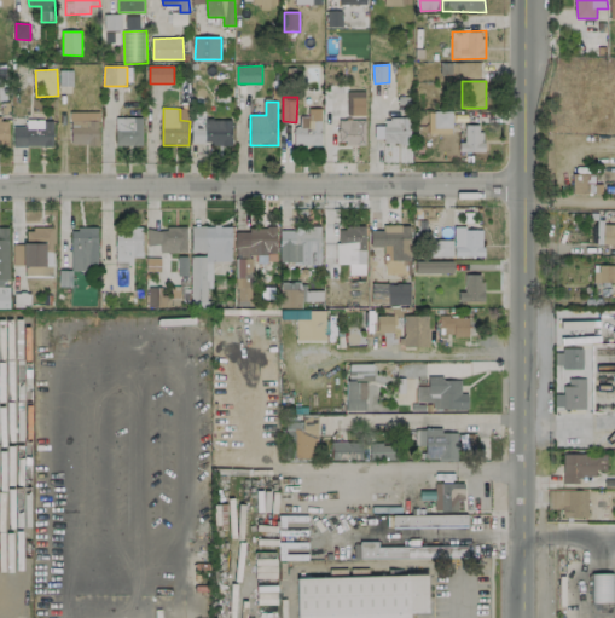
[(324,110),(311,109),(311,117),(297,116),(296,145),(323,146),(324,110)]
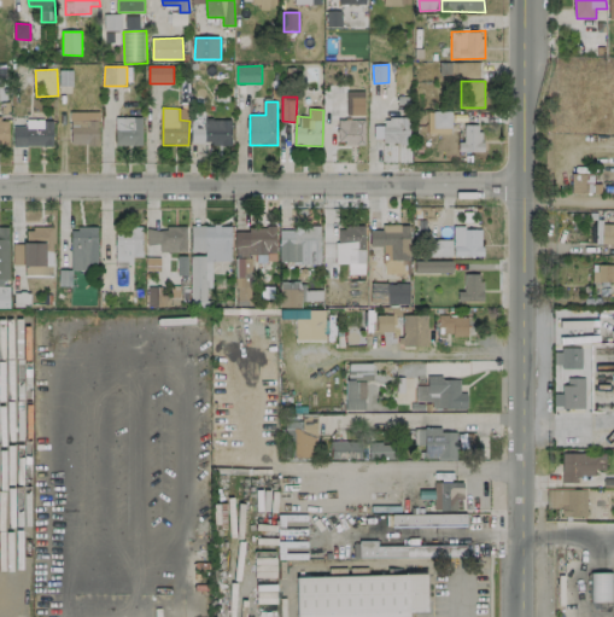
[(454,112),(436,111),(436,128),(454,128),(454,112)]
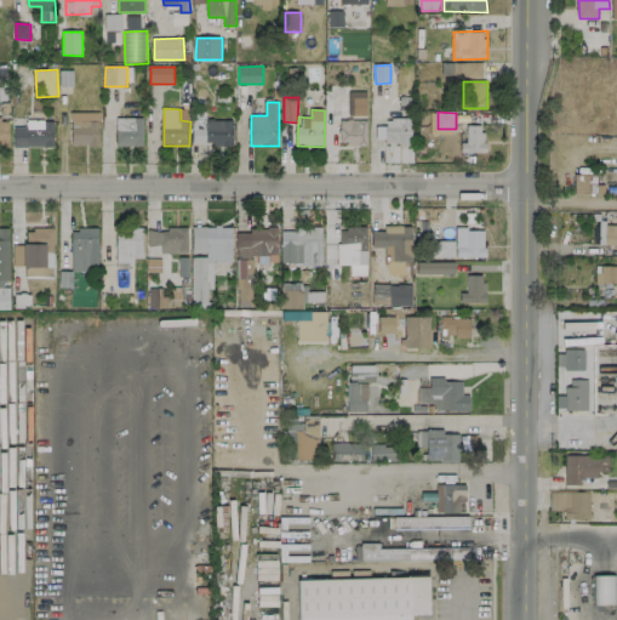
[(101,146),(101,113),(73,113),(73,146),(101,146)]
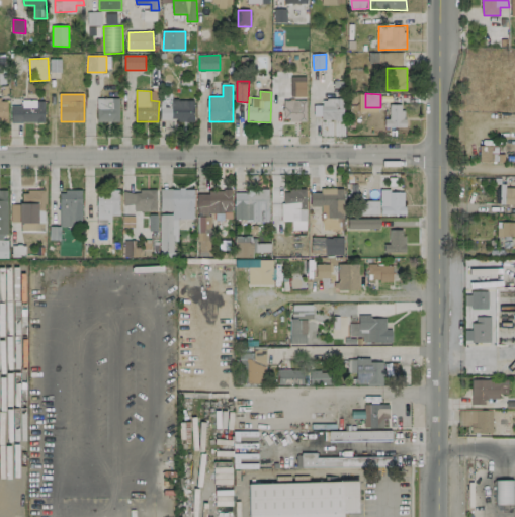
[(162,121),(195,121),(195,101),(173,100),(173,95),(162,95),(162,121)]
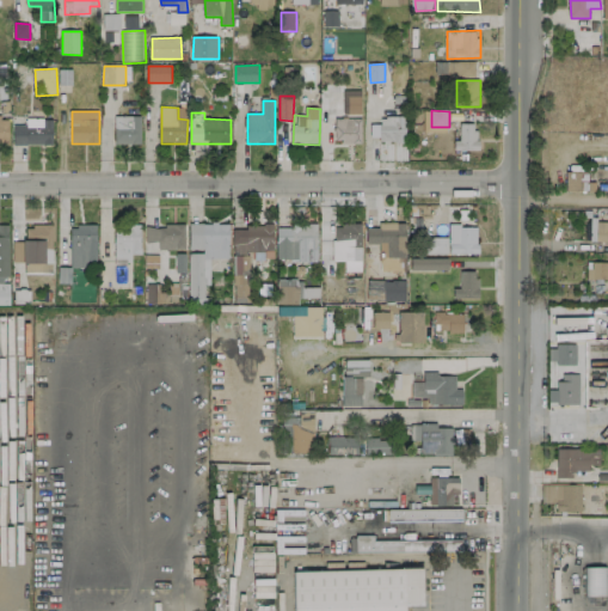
[(11,118),(0,117),(0,144),(10,145),(11,118)]
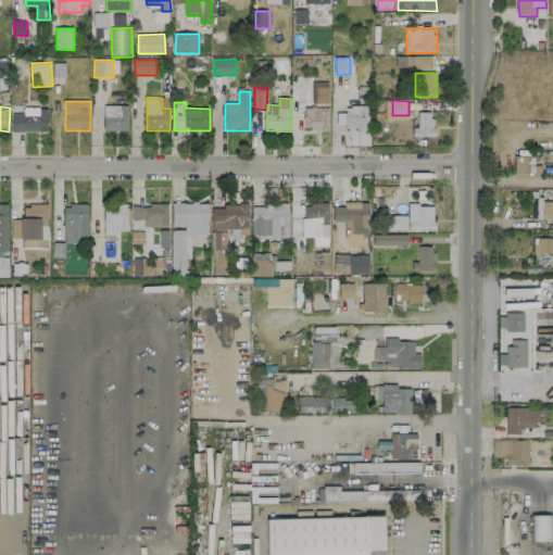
[(129,106),(105,106),(107,131),(129,131),(129,106)]
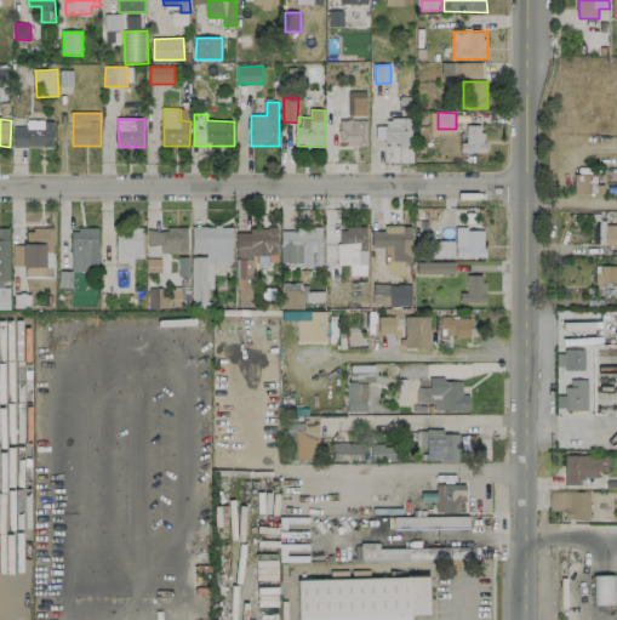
[(413,119),(388,119),(388,128),(377,128),(378,144),(413,143),(413,119)]
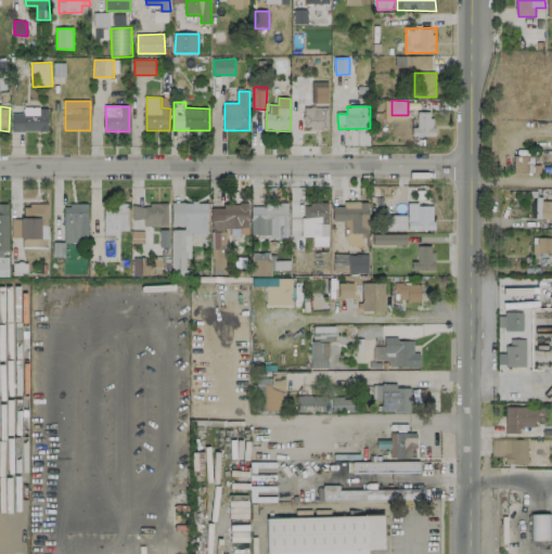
[(330,107),(305,108),(306,130),(330,130),(330,107)]
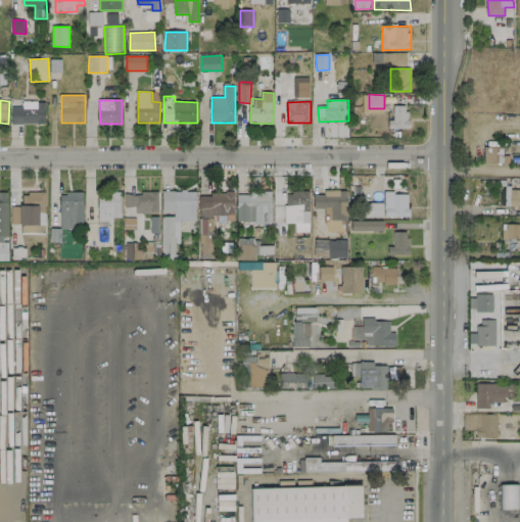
[(47,125),(47,102),(24,102),(24,107),(14,107),(14,125),(47,125)]
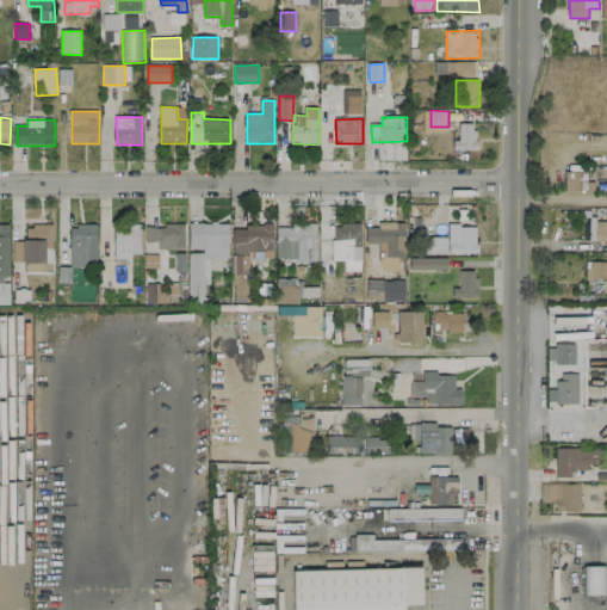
[(456,151),(478,151),(477,124),(460,124),(460,141),(454,141),(456,151)]
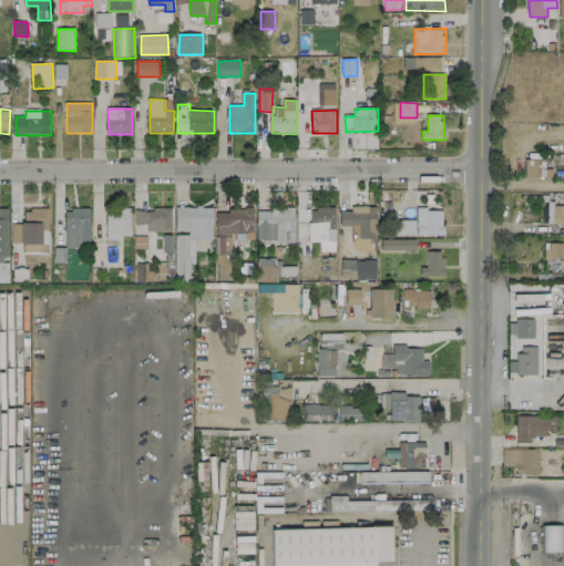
[(526,178),(546,177),(546,160),(526,160),(526,178)]
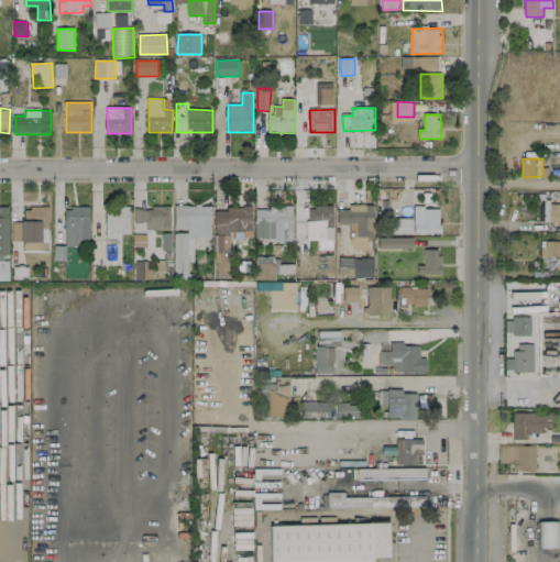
[(339,224),(352,226),(352,250),(374,250),(375,206),(351,205),(351,210),(339,210),(339,224)]
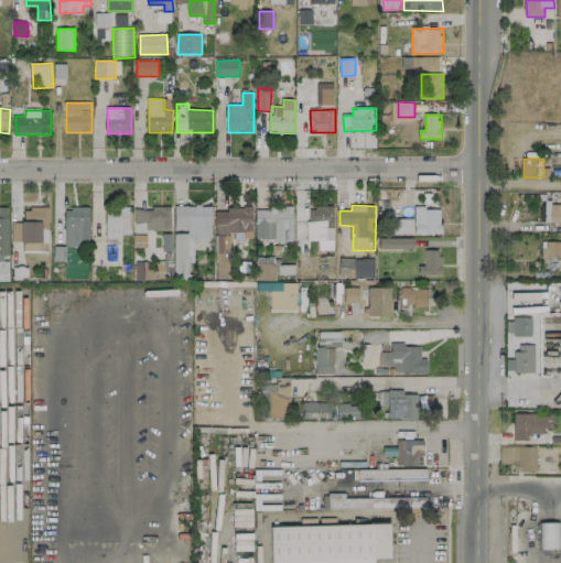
[(560,205),(548,205),(548,223),(560,223),(560,205)]
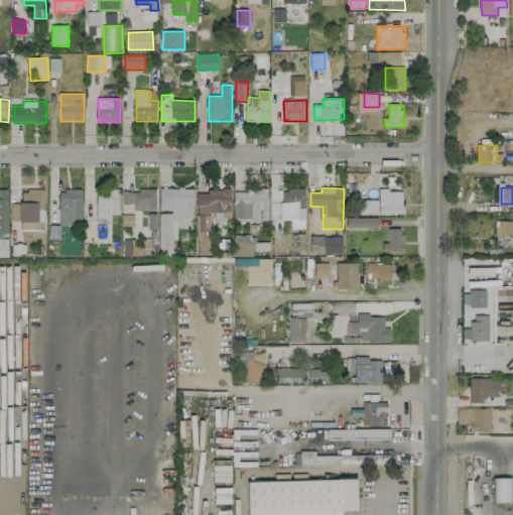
[(0,233),(8,234),(9,189),(0,189),(0,233)]
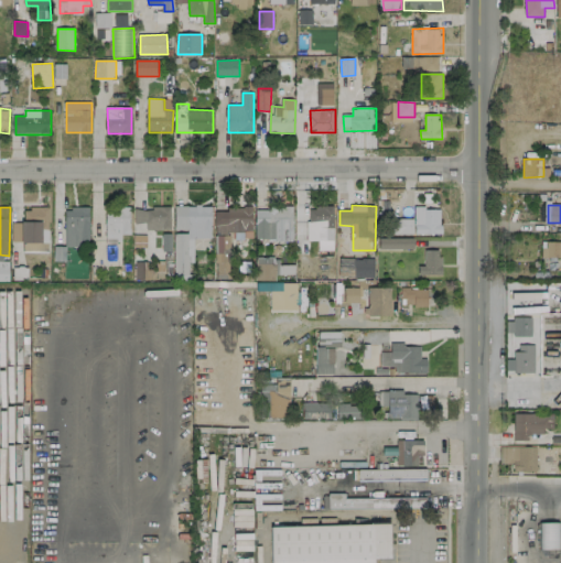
[(176,233),(176,277),(191,277),(191,263),(195,263),(195,239),(213,239),(213,207),(176,207),(176,233)]
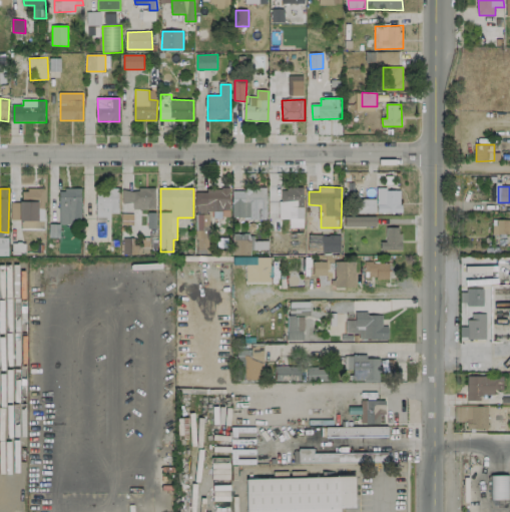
[(305,188),(283,188),(282,205),(274,205),(274,218),(291,219),(291,227),(305,228),(305,188)]
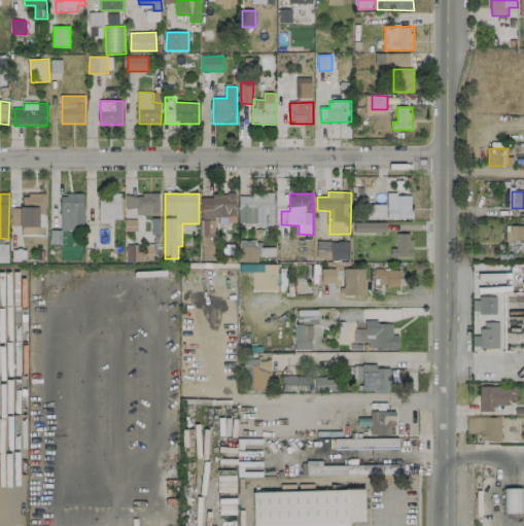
[(63,231),(77,231),(77,224),(85,224),(84,195),(62,195),(63,231)]
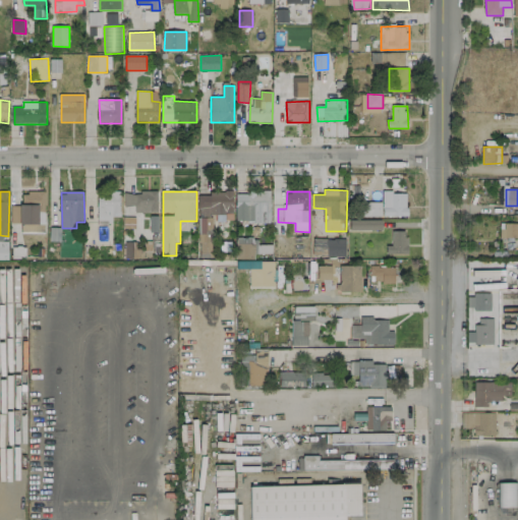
[(114,217),(121,218),(122,193),(100,192),(99,224),(113,224),(114,217)]
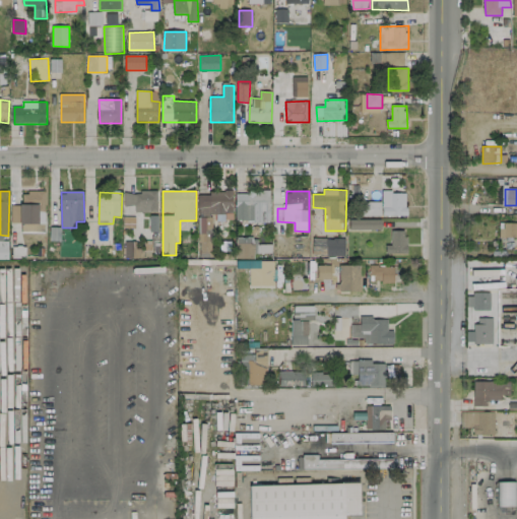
[(158,192),(126,192),(126,212),(158,213),(158,192)]
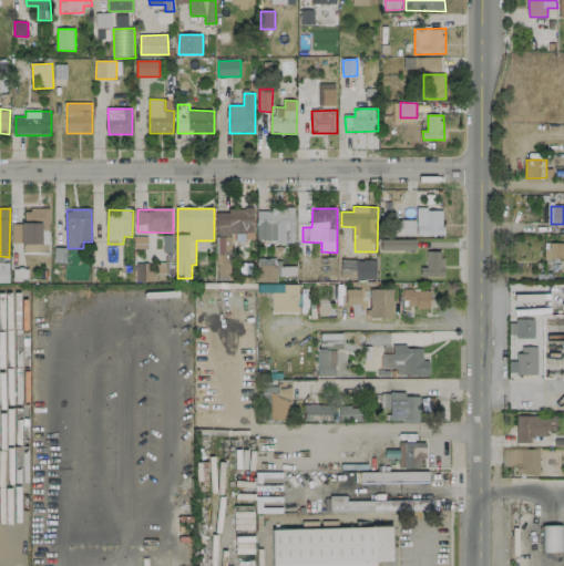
[(256,239),(254,209),(217,211),(219,277),(235,276),(234,240),(256,239)]
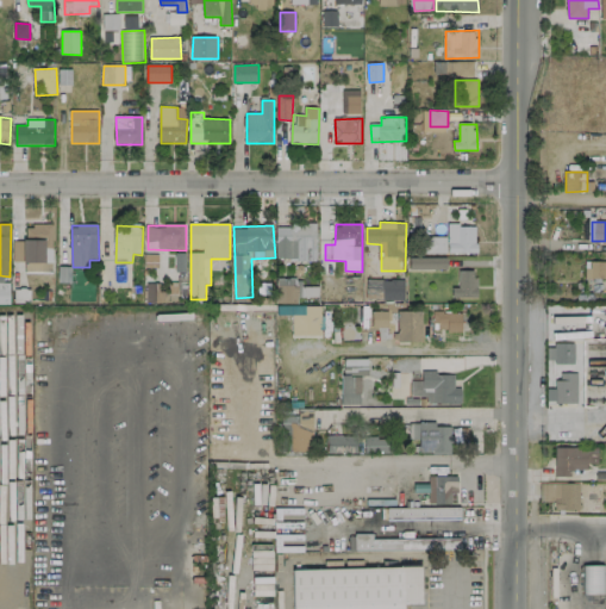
[(318,260),(318,225),(277,227),(279,261),(318,260)]
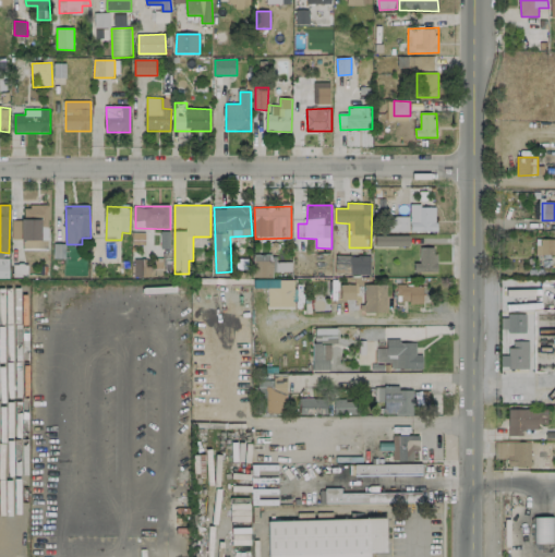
[(390,232),(437,233),(437,206),(412,206),(412,217),(390,217),(390,232)]
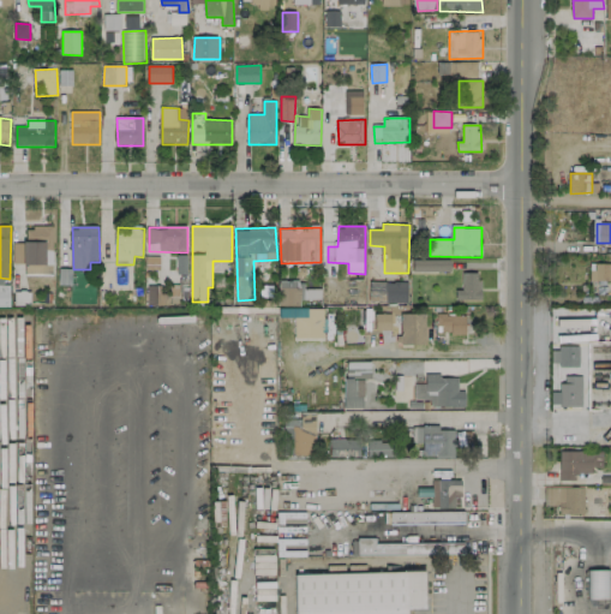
[(414,272),(451,273),(451,261),(414,260),(414,272)]
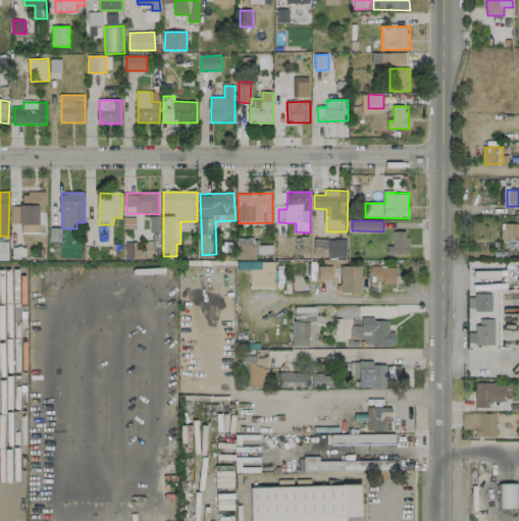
[(518,224),(503,224),(503,239),(518,238),(518,224)]
